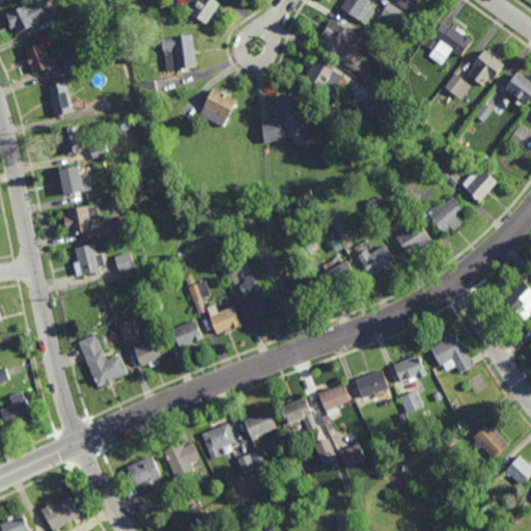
[(30,9),(40,3),(46,14),(35,19),(37,23),(19,33),(16,27),(11,29),(8,23),(11,21),(3,7),(18,0),(24,0),(28,4),(30,9)]
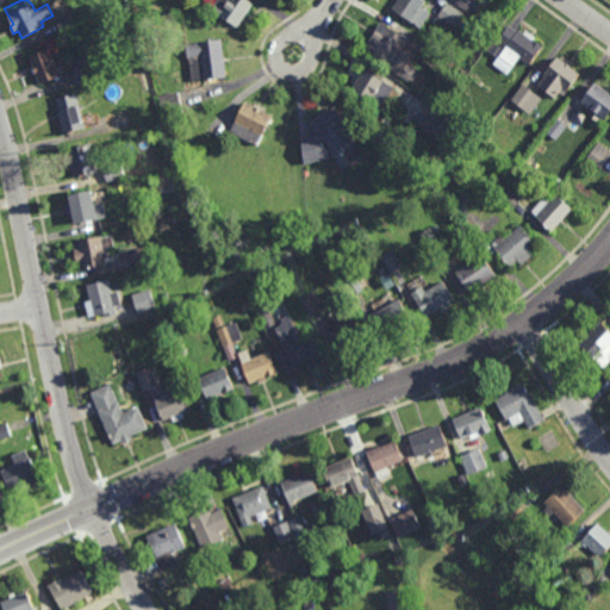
[(173,10),(165,5),(165,4),(161,1),(161,0),(173,0),(178,2),(173,10)]
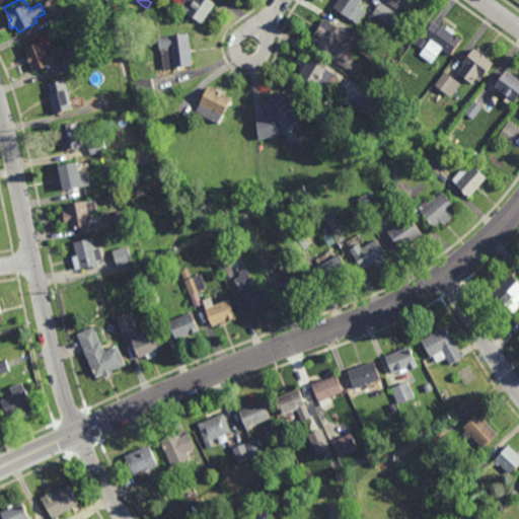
[(203,23),(180,8),(186,0),(211,0),(216,3),(203,23)]
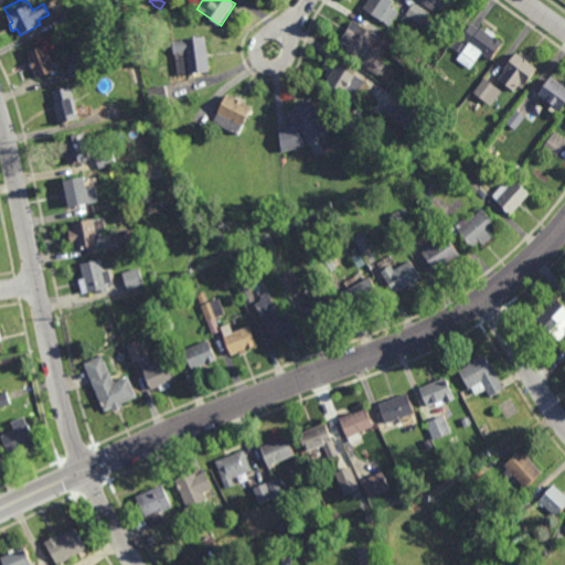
[(391,27),(363,7),(368,0),(397,0),(398,11),(401,12),(391,27)]
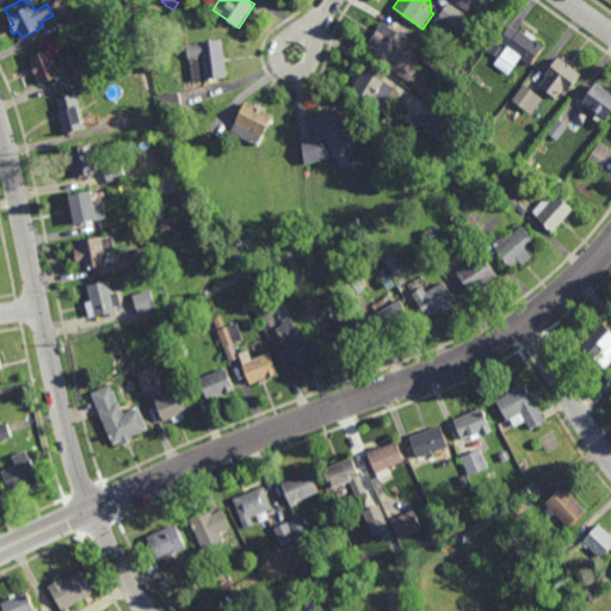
[(457,0),(456,4),(474,16),(483,0),(457,0)]
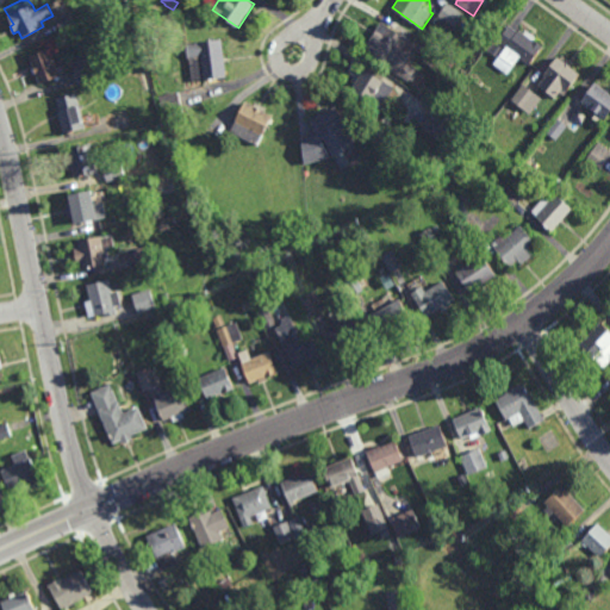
[(461,27),(458,25),(452,33),(435,23),(446,6),(466,20),(461,27)]
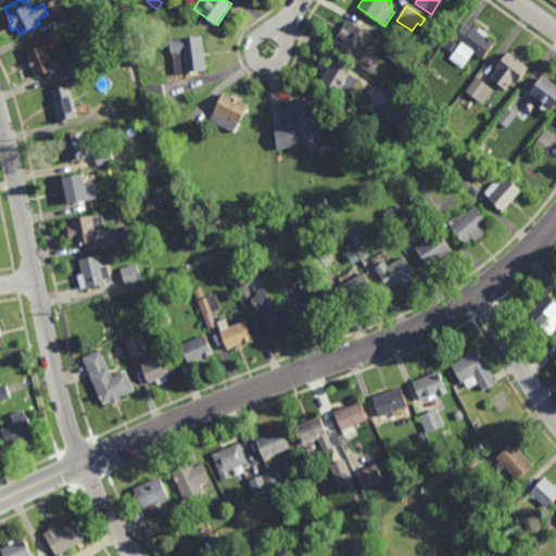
[(55,28),(51,20),(64,12),(68,21),(55,28)]
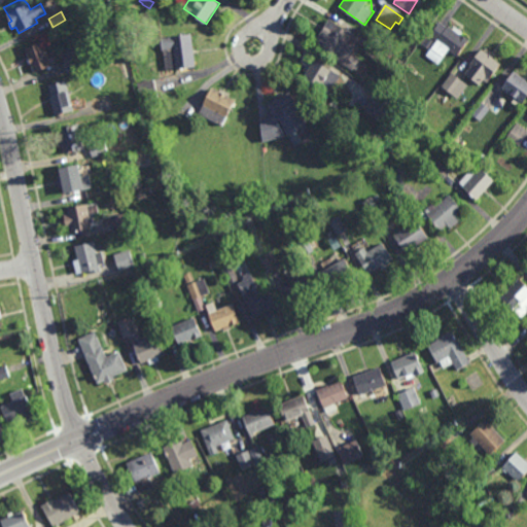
[(356,39),(360,32),(377,43),(373,50),(359,41),(352,54),(361,60),(354,71),(335,59),(336,58),(314,45),(329,20),(354,34),(352,37),(356,39)]
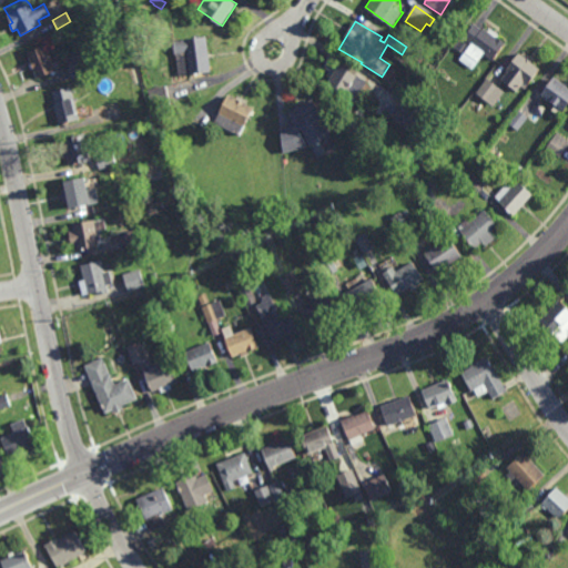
[(484,29),(485,28),(489,31),(492,28),(500,36),(499,38),(510,46),(497,63),(492,59),(490,61),(486,58),(487,56),(486,54),(474,70),(460,60),(472,46),(464,39),(476,23),(484,29)]
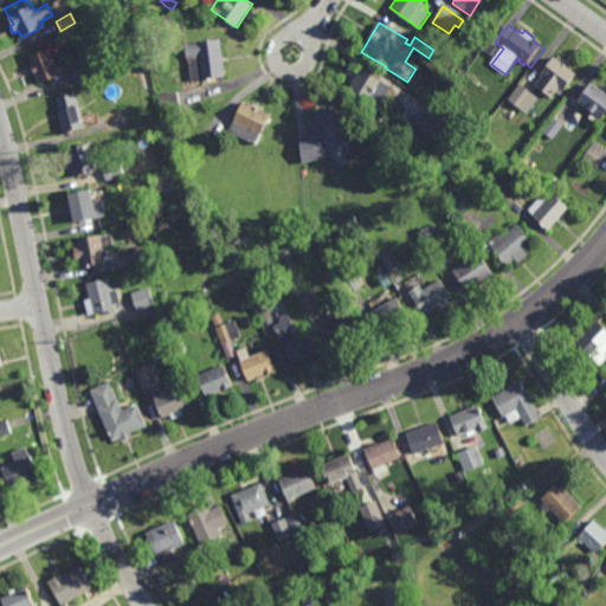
[(226,77),(221,78),(221,81),(200,83),(200,86),(194,88),(194,82),(191,82),(187,58),(186,58),(184,44),(221,39),(226,77)]
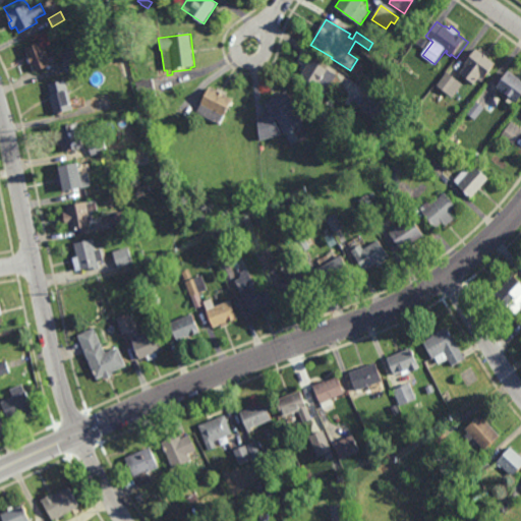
[(424,50),(417,45),(423,37),(430,42),(424,50)]
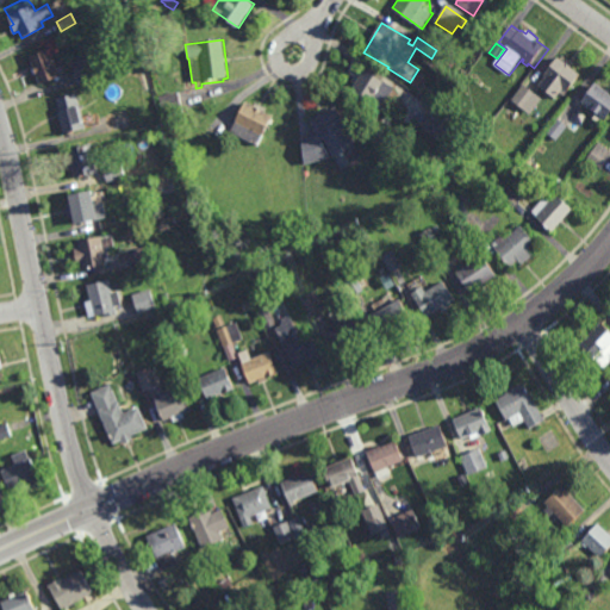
[(60,68),(62,67),(66,74),(62,76),(61,76),(62,80),(56,82),(55,79),(42,85),(41,82),(39,82),(36,76),(38,76),(37,73),(33,74),(30,66),(33,64),(30,58),(50,49),(60,68)]
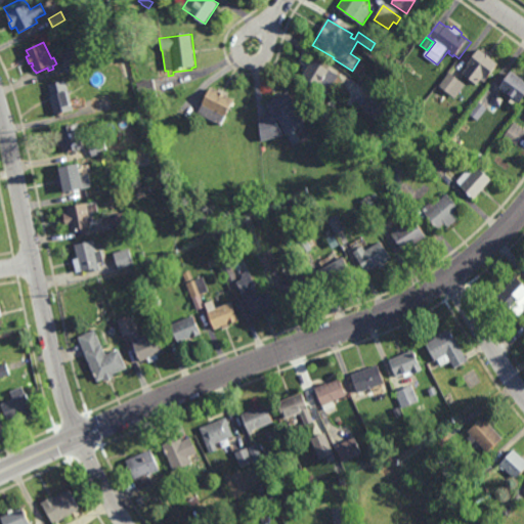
[(361,50),(374,58),(379,51),(365,43),(361,50)]
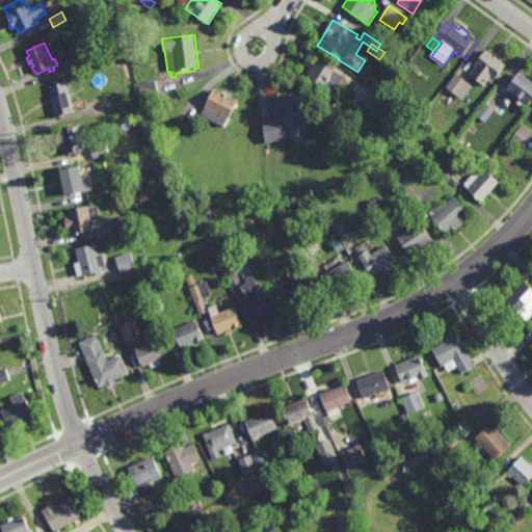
[(69,74),(61,52),(75,47),(83,69),(69,74)]
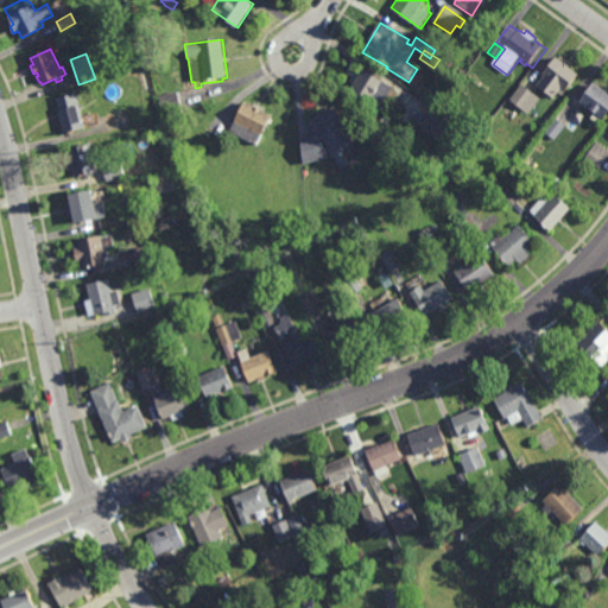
[(572,62),(569,67),(581,75),(564,96),(559,93),(555,100),(549,95),(545,99),(542,95),(545,92),(538,86),(545,76),(543,75),(557,57),(559,58),(563,54),(572,62)]
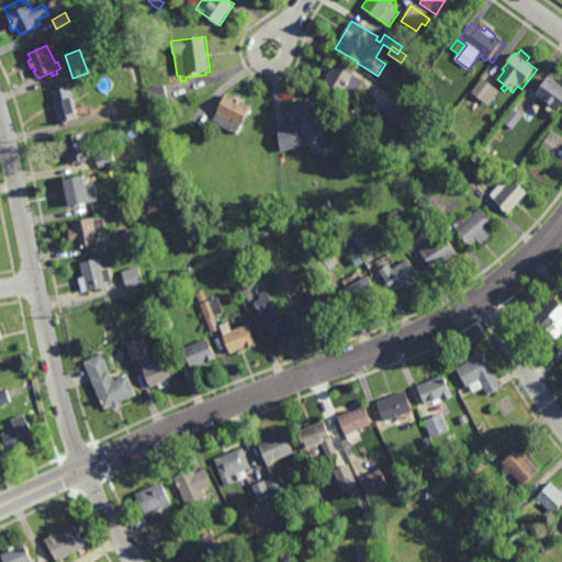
[(363,81),(358,91),(356,90),(349,100),(323,83),(327,76),(324,74),(327,67),(332,70),(336,64),(363,81)]
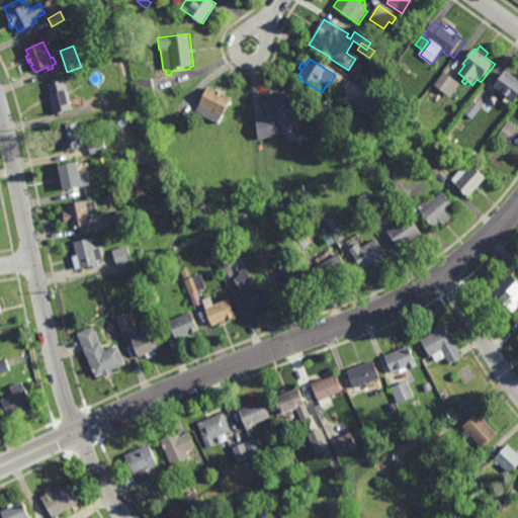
[(517,103),(495,86),(506,71),(517,80),(517,103)]
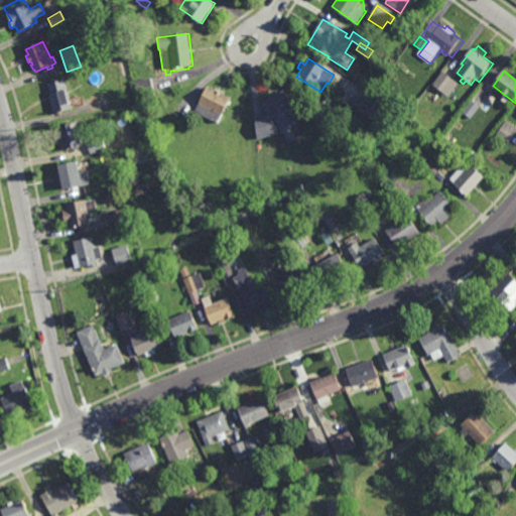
[(448,97),(433,85),(444,72),(460,84),(448,97)]
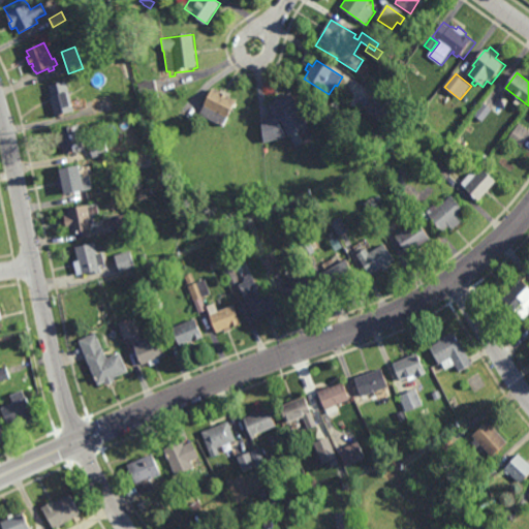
[(142,102),(137,84),(155,80),(159,98),(142,102)]
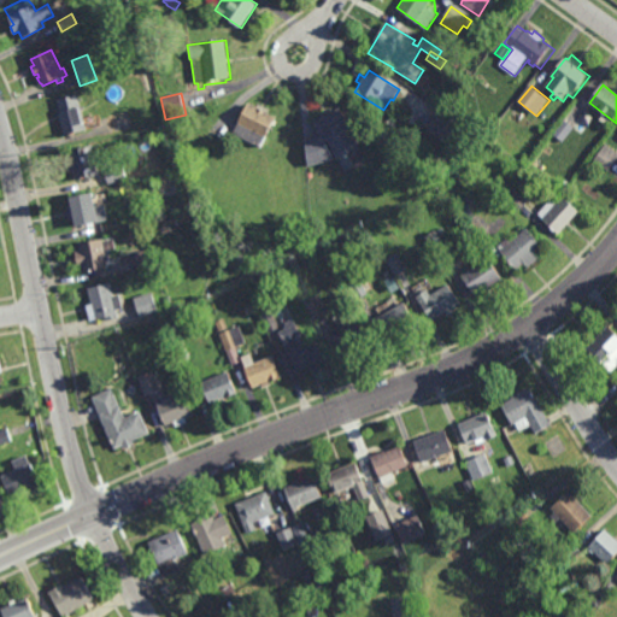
[(64,135),(58,113),(62,112),(58,99),(78,94),(88,129),(64,135)]
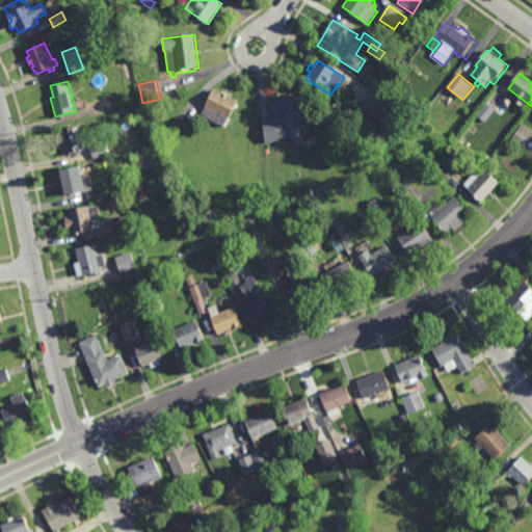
[(220,91),(222,88),(232,94),(231,97),(239,102),(237,104),(238,105),(236,108),(235,108),(224,127),(201,114),(214,88),(220,91)]
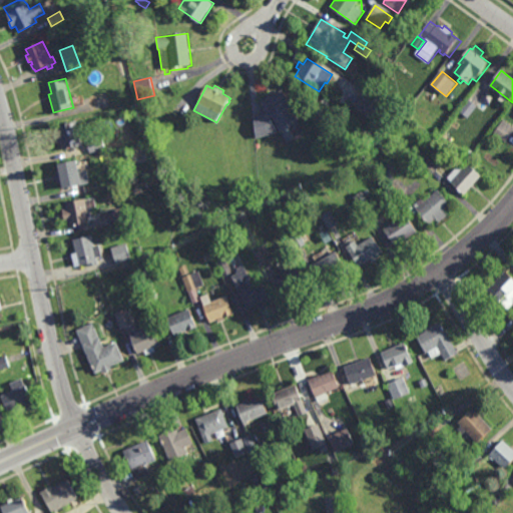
[(257,138),(254,118),(267,112),(261,101),(283,89),(292,106),(271,117),(278,132),(257,138)]
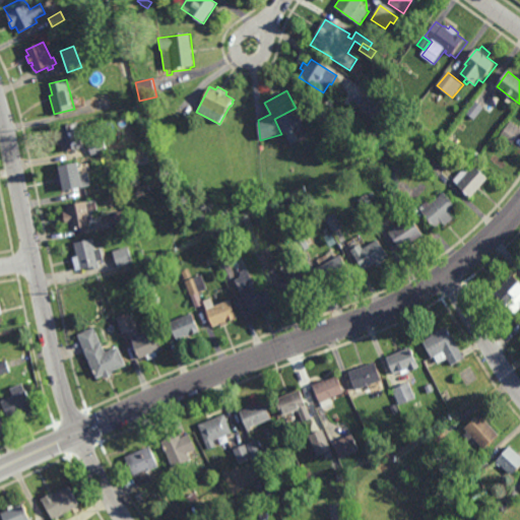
[(382,124),(362,109),(372,93),(393,110),(382,124)]
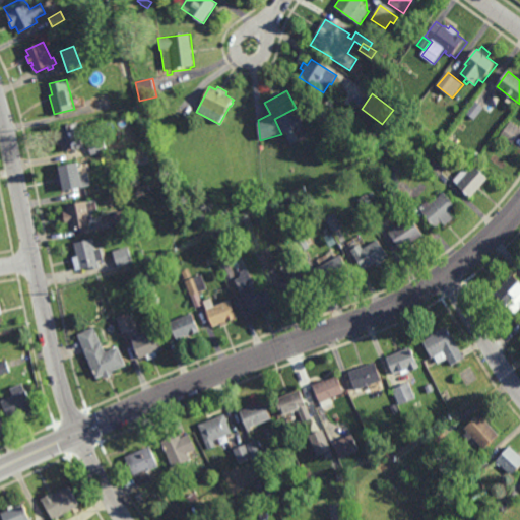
[(474,121),(465,113),(475,101),(484,109),(474,121)]
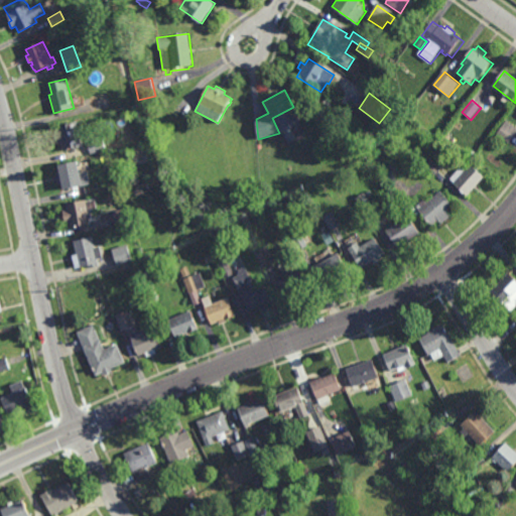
[(515,135),(510,143),(497,134),(507,121),(515,127),(515,135)]
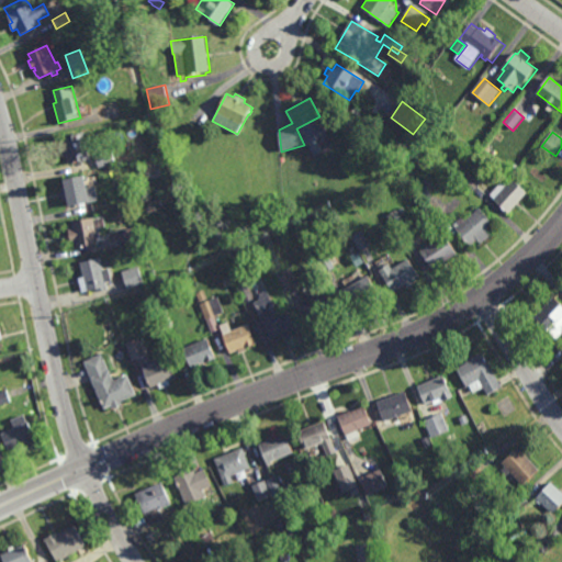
[(78,163),(78,161),(69,165),(65,147),(66,147),(64,138),(85,133),(91,159),(78,163)]
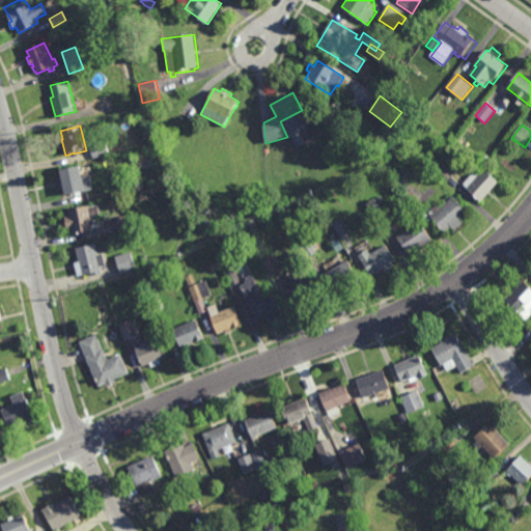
[(92,159),(89,146),(107,142),(110,154),(92,159)]
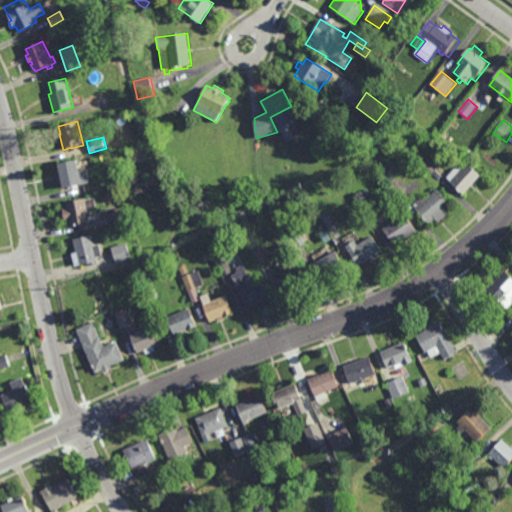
[(127,159),(125,151),(132,149),(134,158),(127,159)]
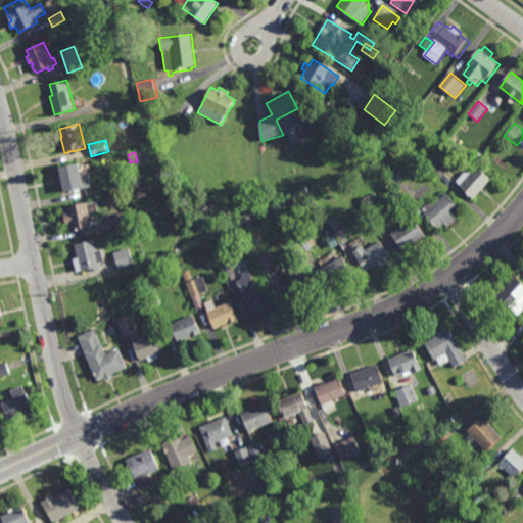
[(439,180),(427,169),(435,159),(447,172),(439,180)]
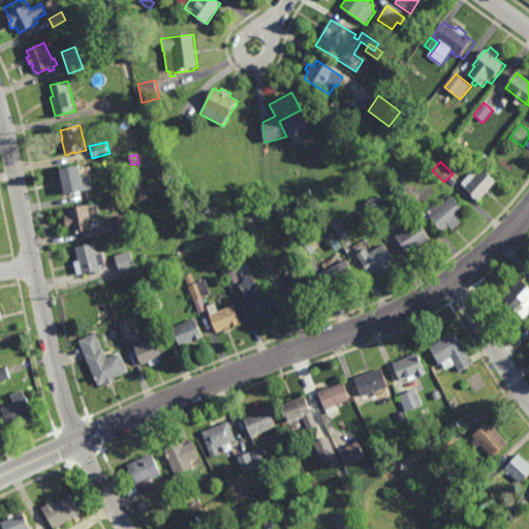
[(86,192),(81,193),(81,194),(75,195),(74,193),(65,195),(64,188),(60,189),(58,177),(62,177),(60,169),(81,165),(86,192)]
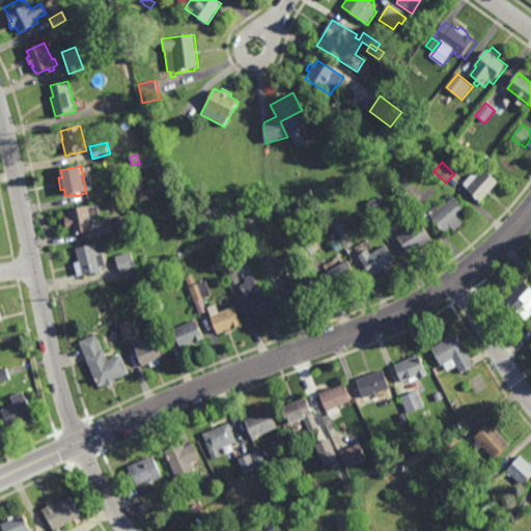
[(401,190),(392,178),(404,168),(414,179),(401,190)]
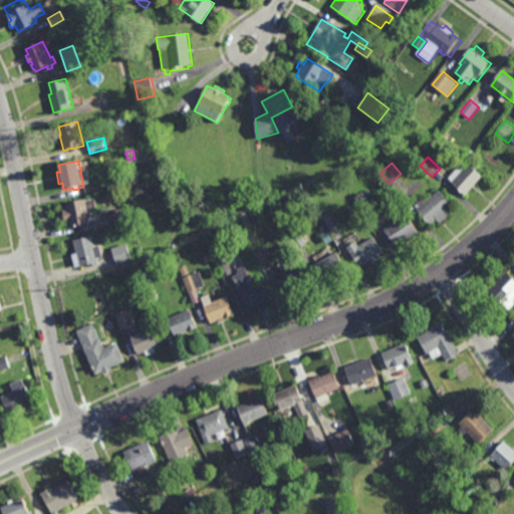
[(484,177),(467,196),(449,179),(461,166),(466,170),(470,165),(484,177)]
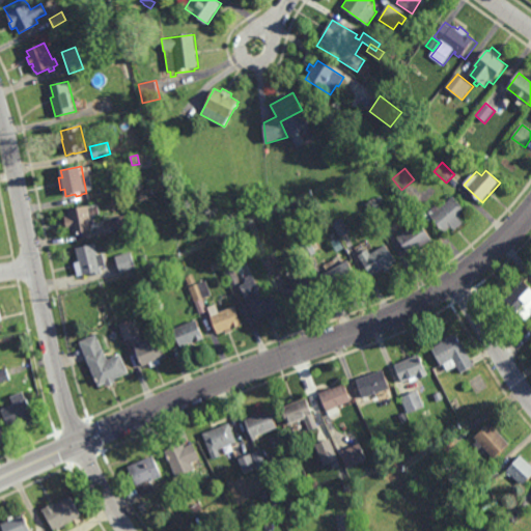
[(385,201),(379,204),(384,214),(374,219),(366,204),(375,199),(376,200),(382,196),(385,201)]
